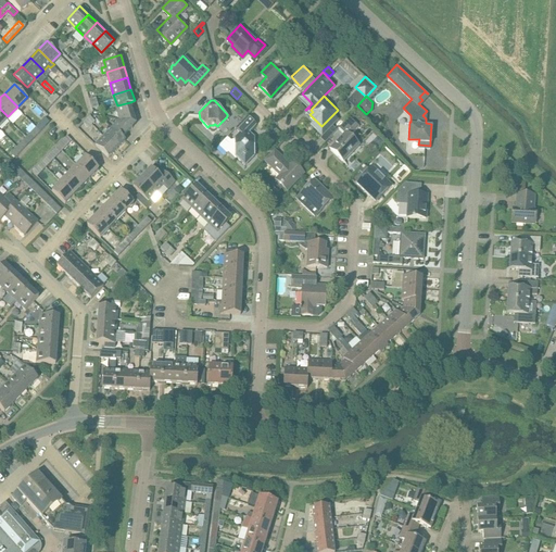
[(117,105),(119,115),(112,124),(122,135),(131,124),(128,121),(129,116),(134,115),(130,102),(117,105)]
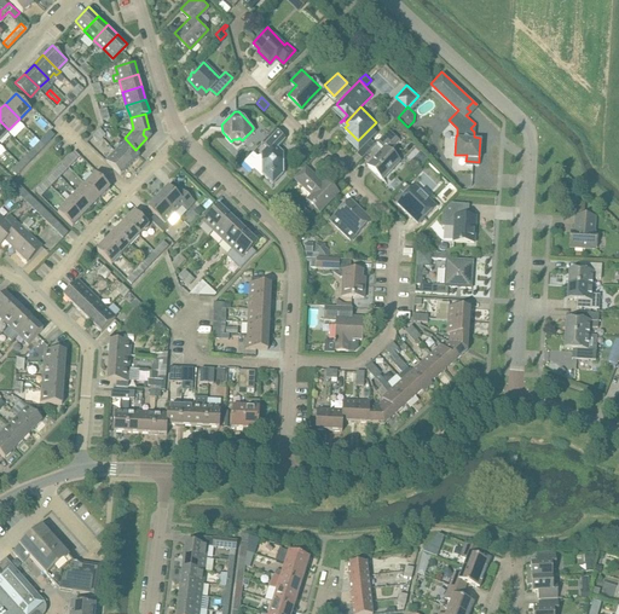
[(283,171),(283,162),(282,150),(277,150),(277,144),(285,135),(275,126),(262,139),(267,144),(261,150),(255,156),(255,163),(262,171),(273,180),(283,171)]
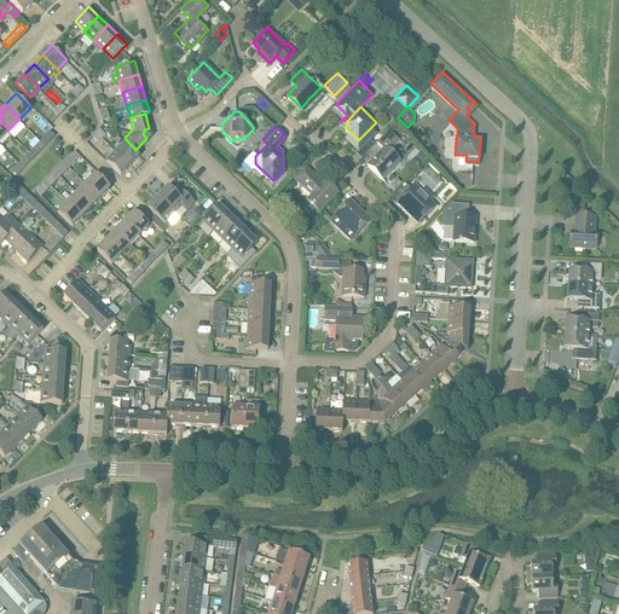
[(400,137),(389,127),(377,139),(383,145),(368,162),(386,180),(387,180),(382,175),(394,163),(391,160),(397,154),(389,148),(400,137)]
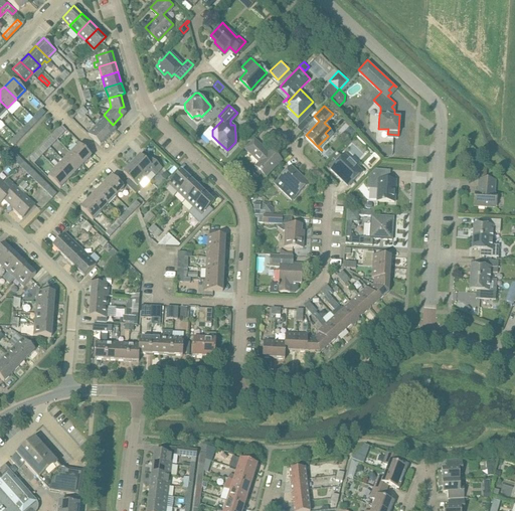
[(37,119),(43,113),(38,109),(33,115),(37,119)]
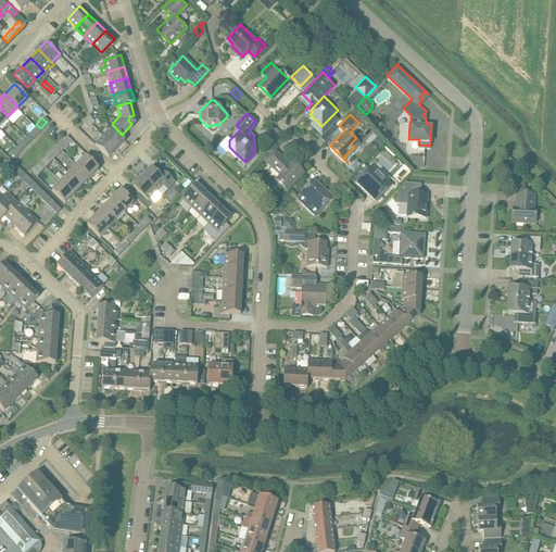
[(29,130),(34,135),(40,128),(36,124),(29,130)]
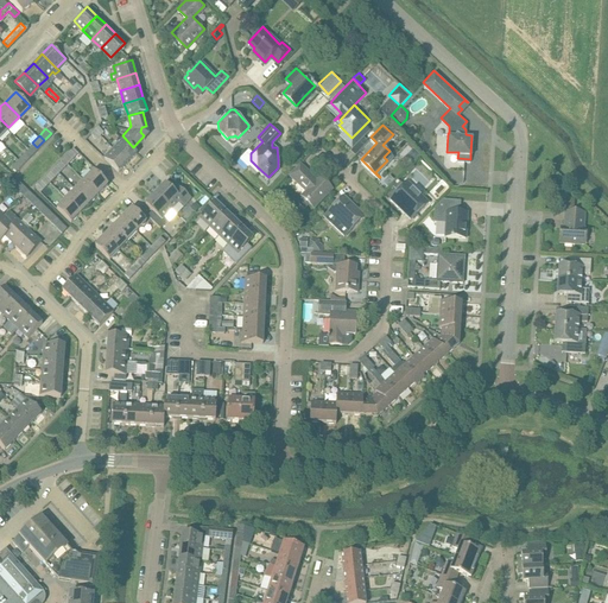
[(137,150),(133,147),(122,135),(113,145),(127,159),(137,150)]
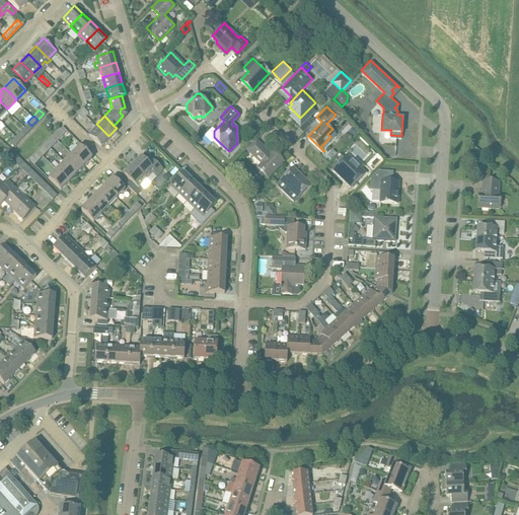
[(108,136),(96,124),(89,133),(94,137),(101,144),(108,136)]
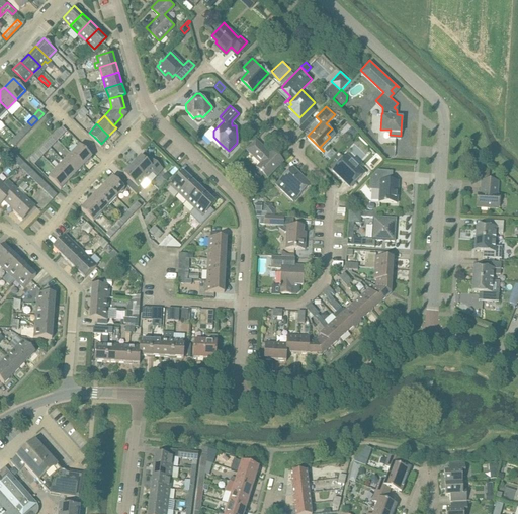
[(353,134),(358,129),(353,123),(348,129),(353,134)]
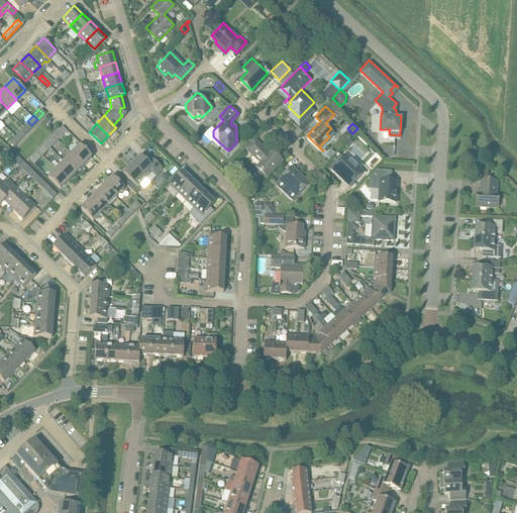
[(15,133),(19,137),(25,131),(21,127),(15,133)]
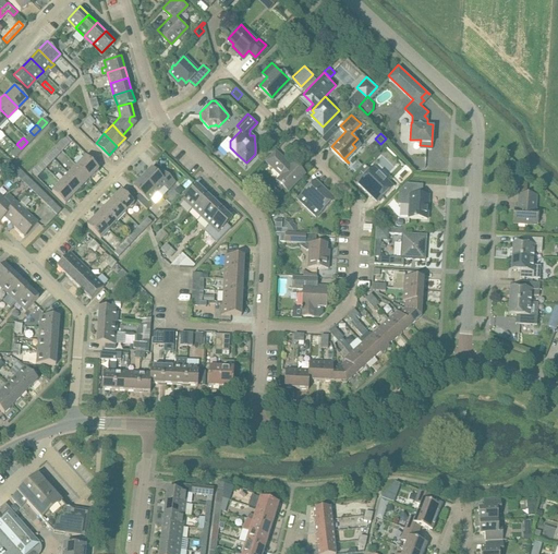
[(63,137),(56,145),(60,149),(68,142),(63,137)]
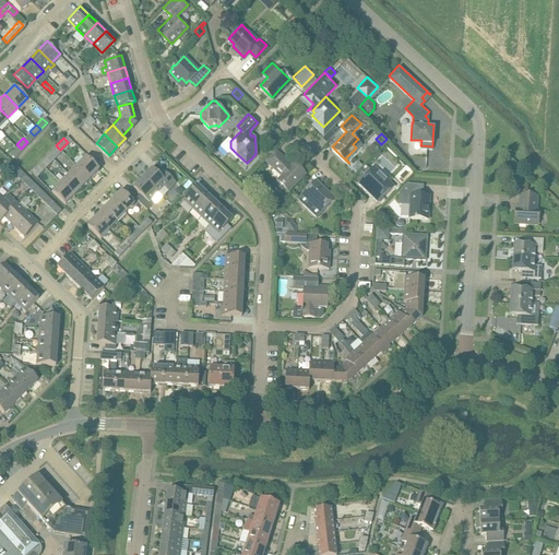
[(11,151),(15,155),(21,149),(16,144),(11,151)]
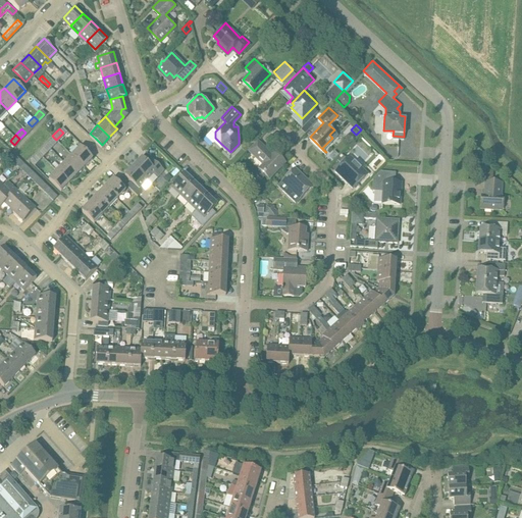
[(49,147),(56,140),(52,136),(45,144),(49,147)]
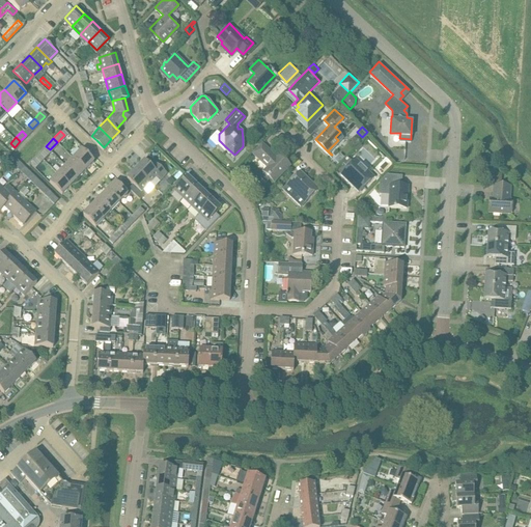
[(262,140),(255,147),(253,150),(267,164),(261,169),(263,170),(259,174),(266,181),(271,175),(274,178),(282,169),(289,162),(280,154),(277,157),(267,147),(268,146),(262,140)]
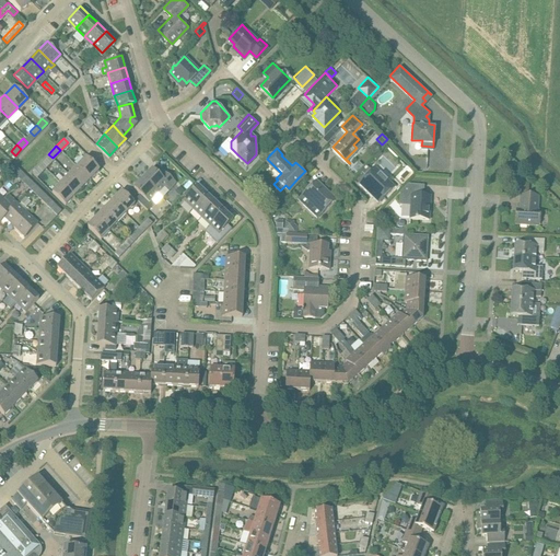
[(45,166),(53,158),(48,154),(41,162),(45,166)]
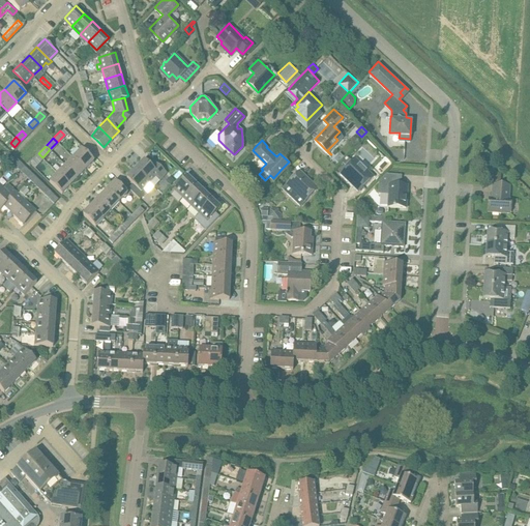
[(93,158),(86,151),(81,146),(72,154),(86,167),(93,158)]
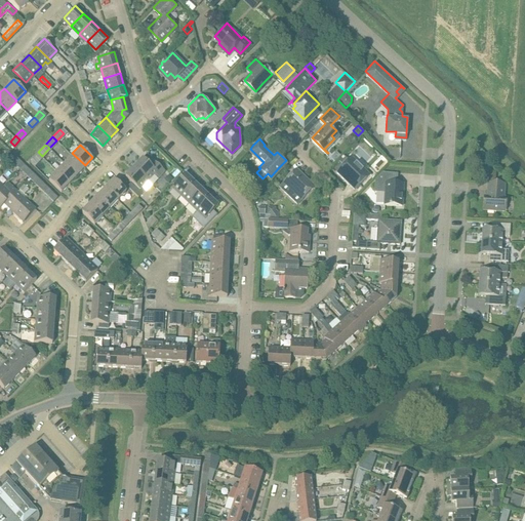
[(340,153),(336,149),(330,155),(335,159),(340,153)]
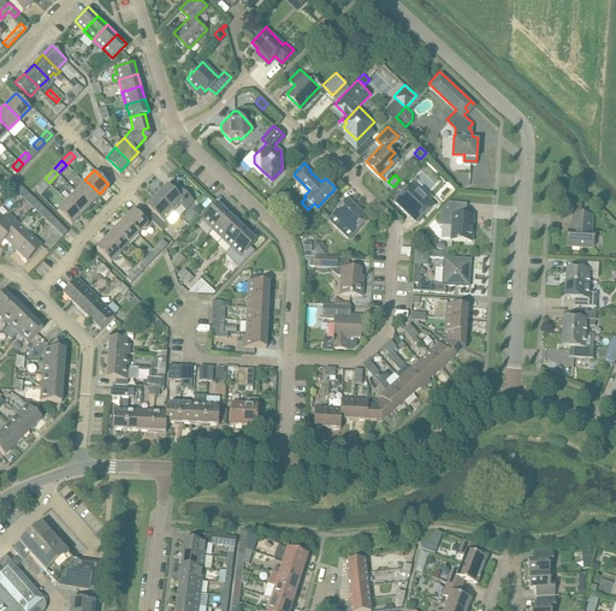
[(397,184),(403,190),(395,199),(403,206),(404,205),(418,218),(433,202),(412,181),(410,181),(406,176),(397,184)]
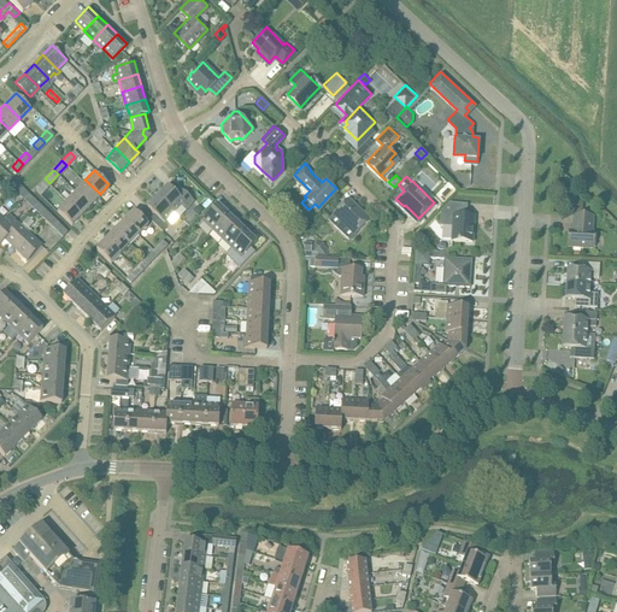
[(41,192),(50,183),(45,178),(36,188),(41,192)]
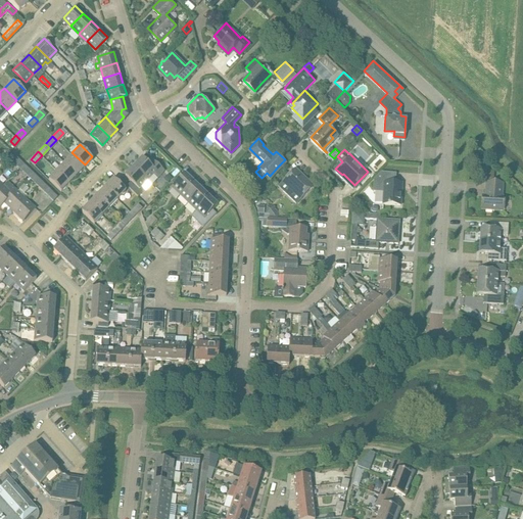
[(20,157),(14,152),(10,155),(16,161),(20,157)]
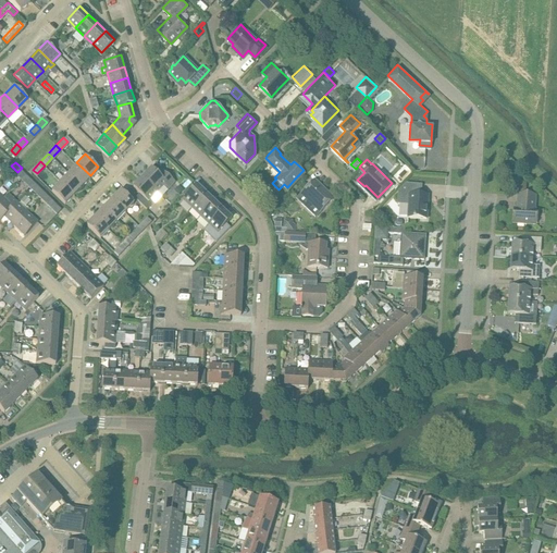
[(90,175),(76,162),(69,171),(82,184),(90,175)]
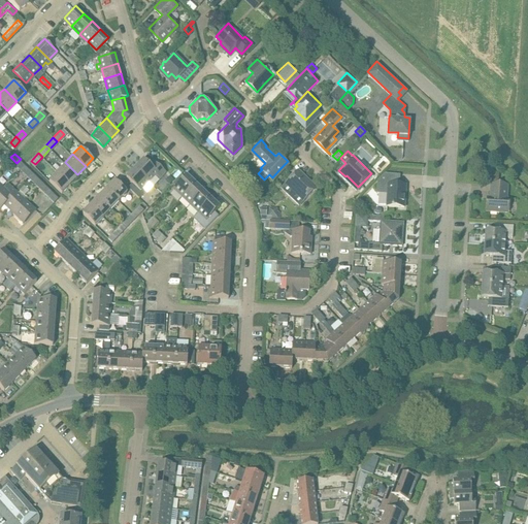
[(143,157),(135,165),(149,178),(155,172),(159,176),(165,169),(155,159),(150,163),(143,157)]
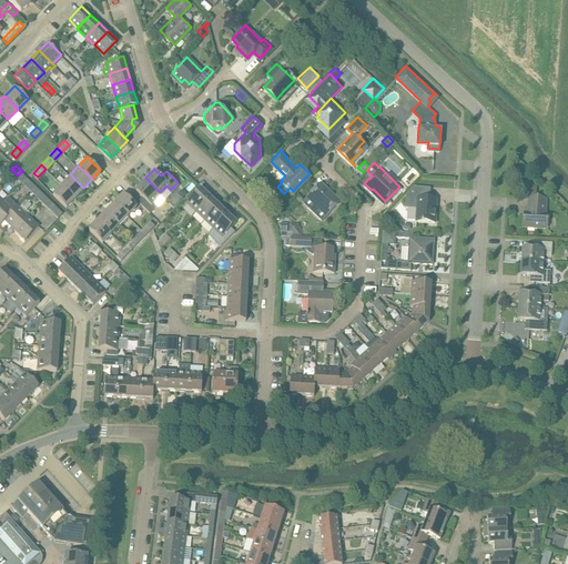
[(32,181),(26,174),(21,179),(28,185),(32,181)]
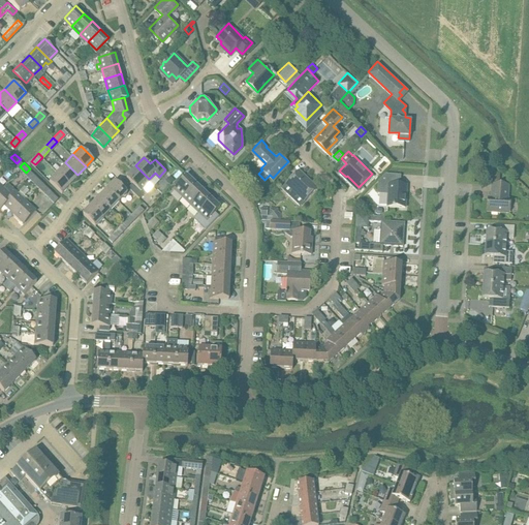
[(78,175),(65,162),(57,171),(69,183),(78,175)]
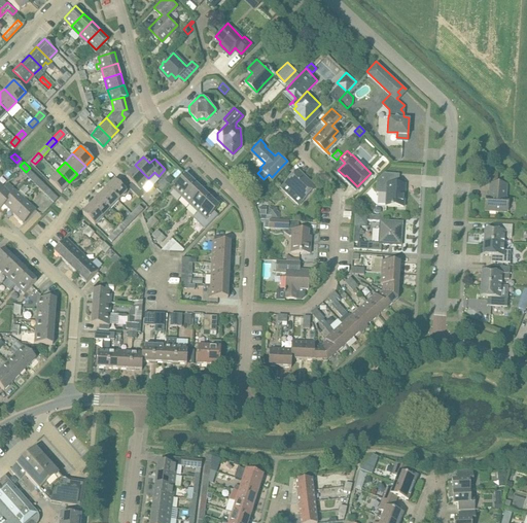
[(142,185),(148,178),(135,165),(126,174),(132,180),(128,184),(139,196),(145,188),(142,185)]
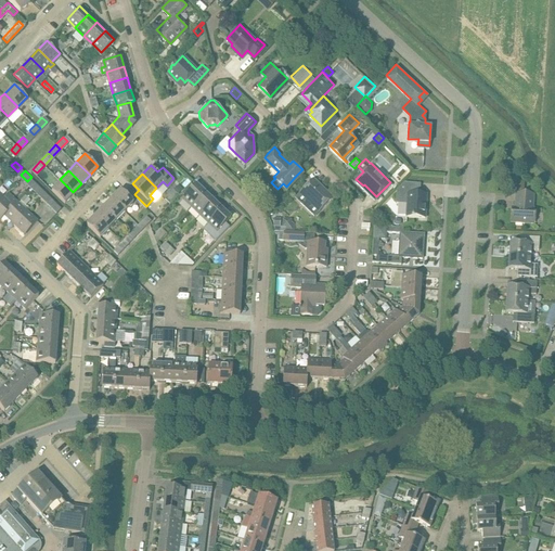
[(300,190),(319,208),(332,194),(313,177),(300,190)]
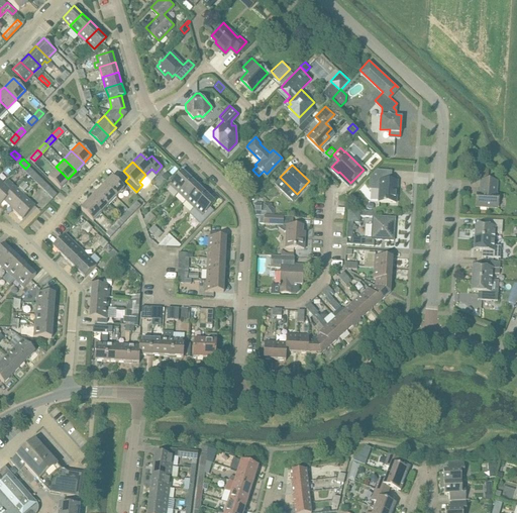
[(47,175),(54,180),(61,187),(68,179),(56,167),(47,175)]
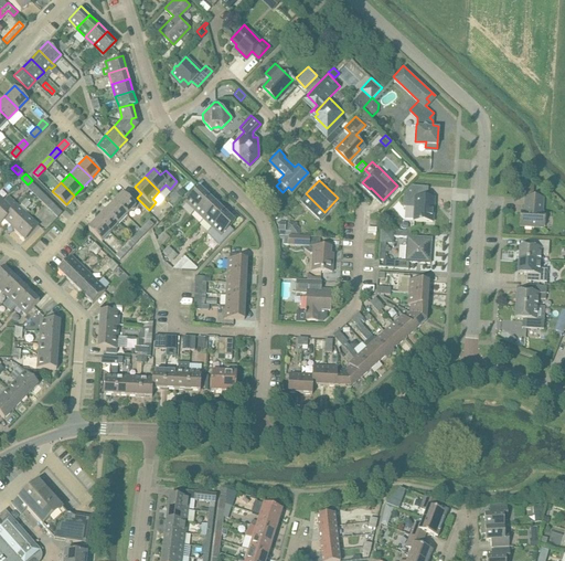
[(42,190),(35,183),(32,188),(38,193),(42,190)]
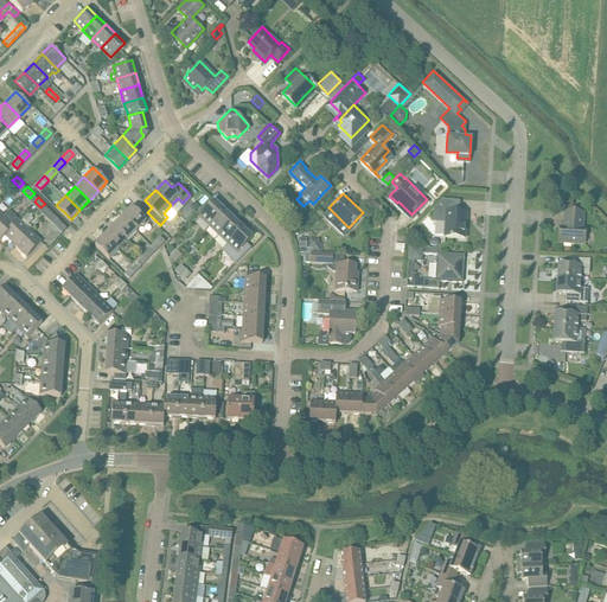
[(197,197),(187,206),(192,211),(202,200),(197,197)]
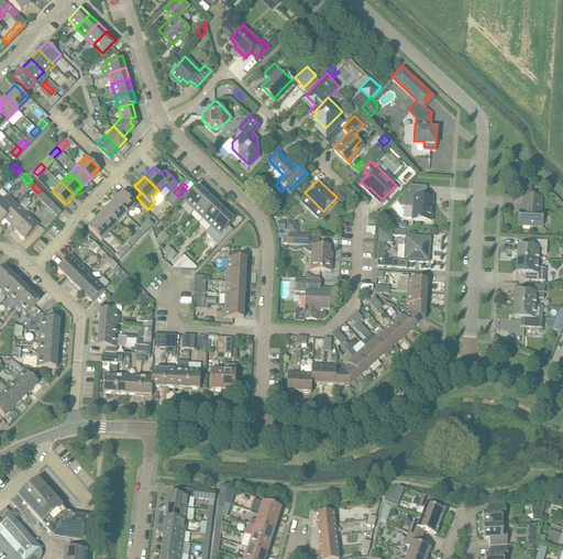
[(426,184),(410,183),(403,192),(403,203),(412,204),(412,217),(420,217),(431,218),(432,203),(430,203),(431,194),(424,194),(426,184)]
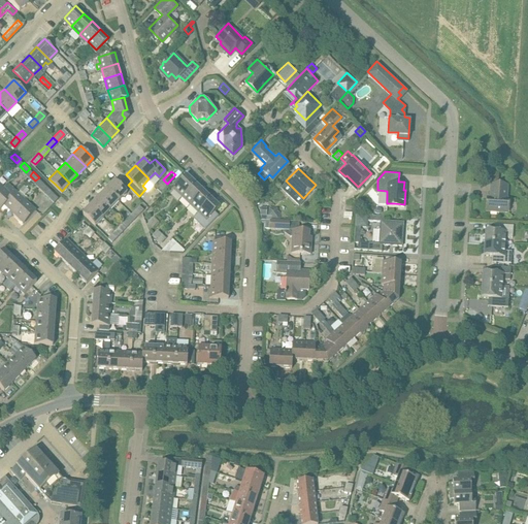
[(187,172),(179,181),(173,187),(182,195),(195,181),(187,172)]
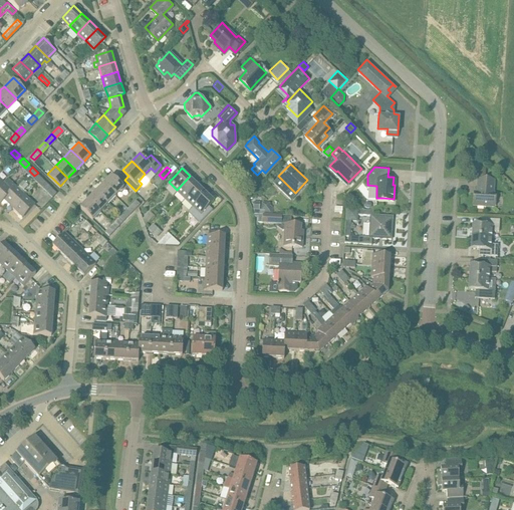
[(115,193),(122,185),(118,181),(110,174),(103,181),(115,193)]
